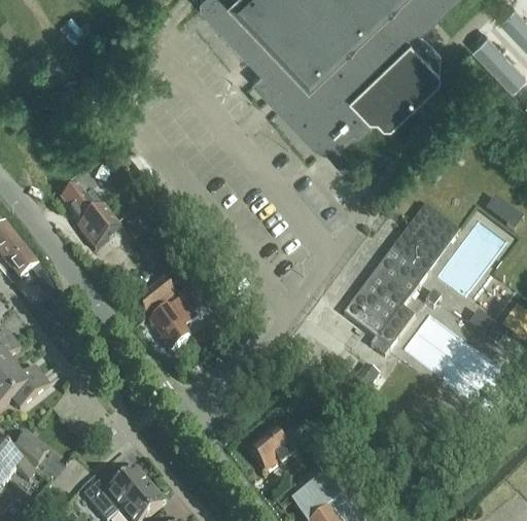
[(199,3),(202,7),(208,13),(221,27),(260,68),(251,76),(305,133),(314,143),(337,144),(351,130),(358,131),(370,120),(370,113),(376,114),(382,120),(390,120),(420,92),(438,74),(438,47),(421,28),(450,0),(199,0),(199,3)]
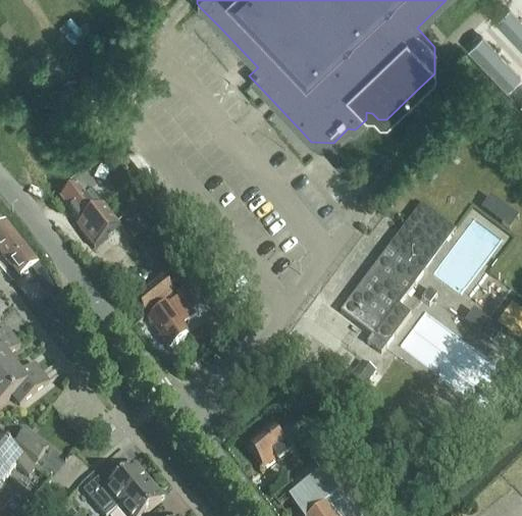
[(335,144),(326,152),(330,157),(341,169),(348,163),(351,161),(345,154),(338,147),(335,144)]
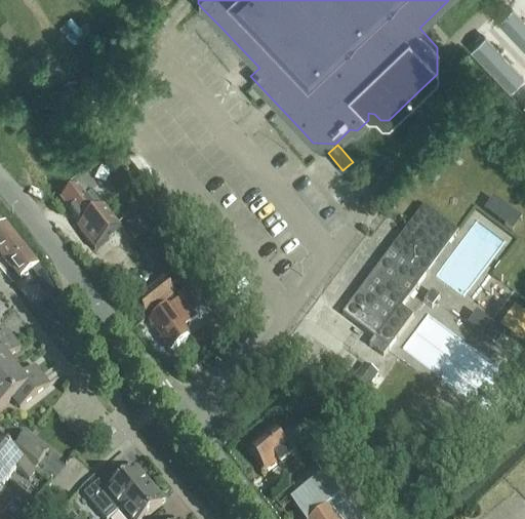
[(136,150),(128,157),(145,175),(152,169),(136,150)]
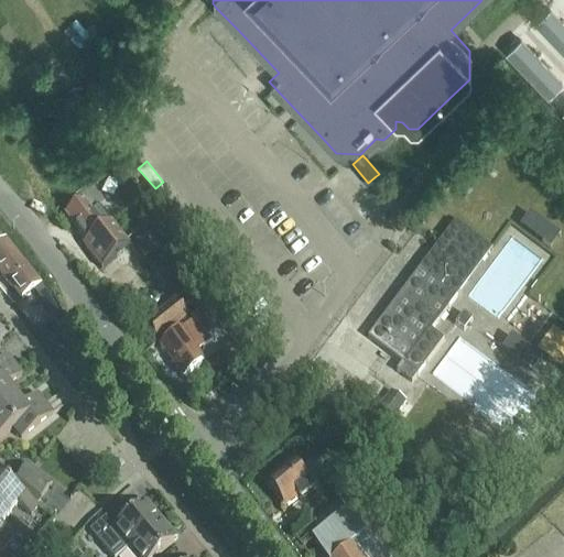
[(101,263),(129,243),(98,203),(90,209),(82,197),(65,209),(86,238),(84,240),(101,263)]
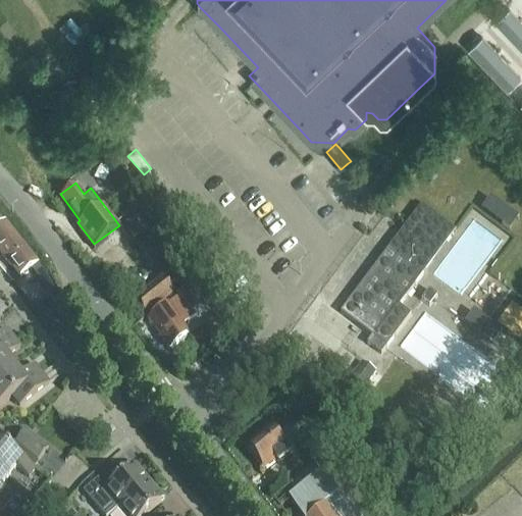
[(0,247),(20,272),(34,262),(39,258),(5,216),(0,219),(0,247)]
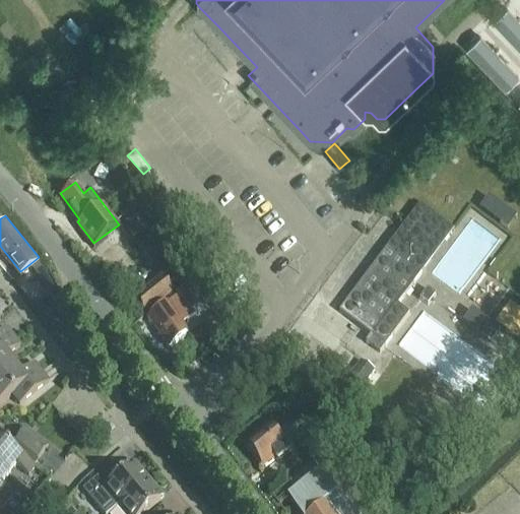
[(340,305),(338,307),(371,331),(366,338),(379,348),(408,309),(397,300),(421,268),(418,266),(431,250),(402,229),(390,245),(387,243),(340,305)]
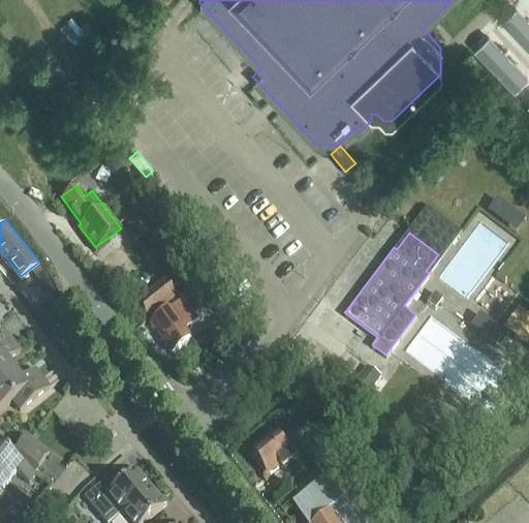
[(147,315),(174,295),(162,279),(135,301),(147,315)]
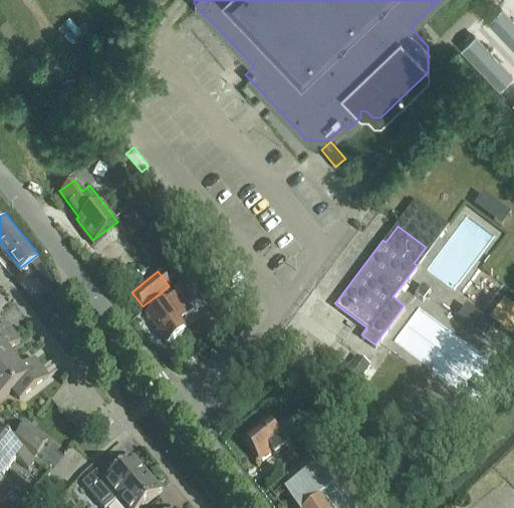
[(190,272),(180,280),(186,288),(197,280),(194,277),(190,272)]
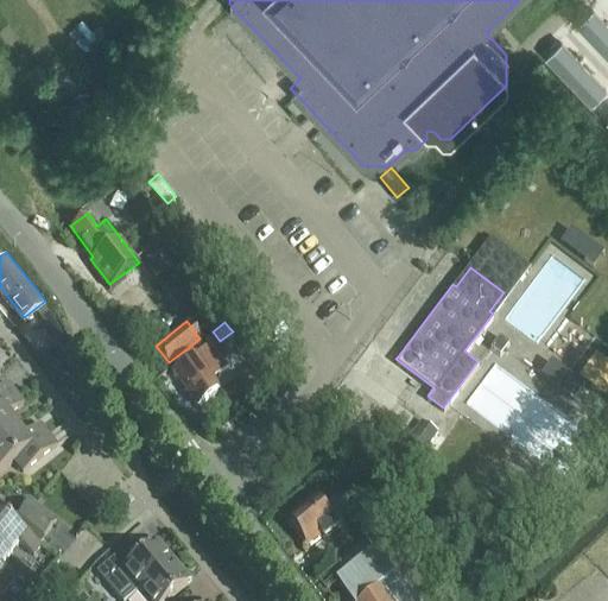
[(500,333),(492,345),(501,352),(510,341),(500,333)]
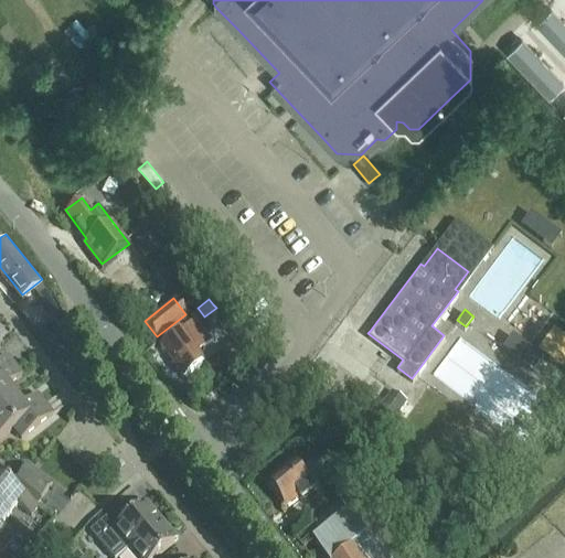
[(195,349),(210,339),(193,317),(160,342),(182,372),(202,357),(195,349)]
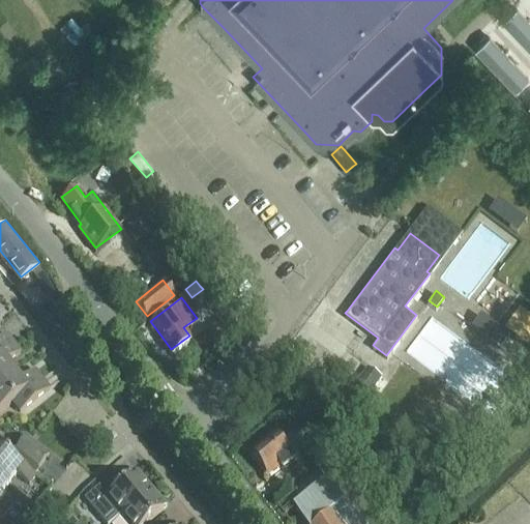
[(48,301),(34,310),(42,321),(58,310),(51,299),(48,301)]
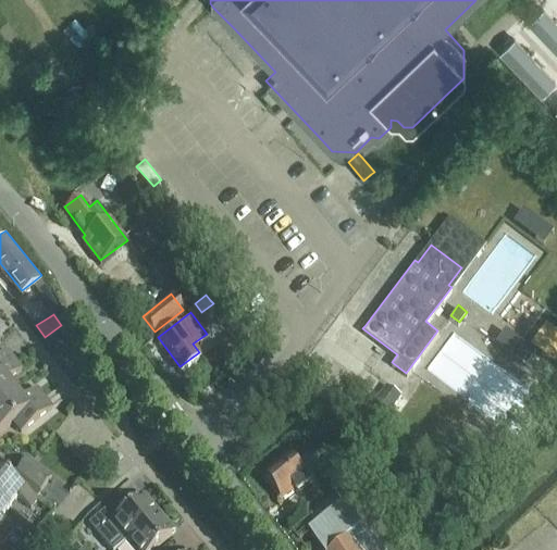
[(234,333),(212,349),(221,361),(243,345),(234,333)]
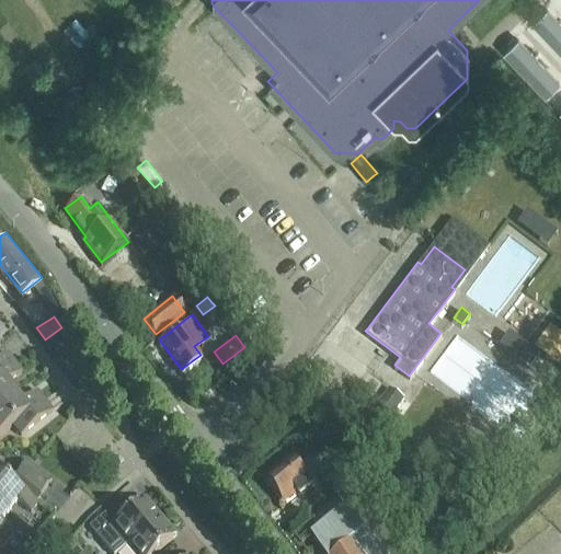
[(0,369),(14,359),(7,350),(0,355),(0,369)]
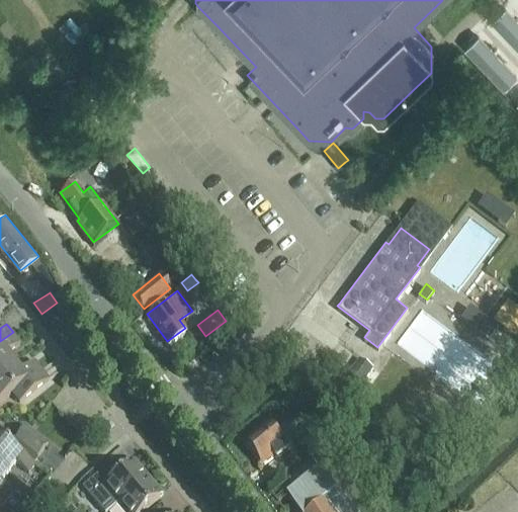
[(13,332),(0,341),(0,369),(13,359),(7,351),(20,341),(13,332)]
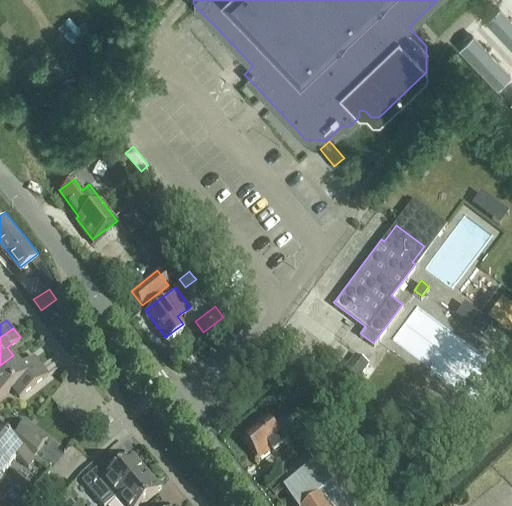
[(356,351),(335,379),(348,390),(369,361),(356,351)]
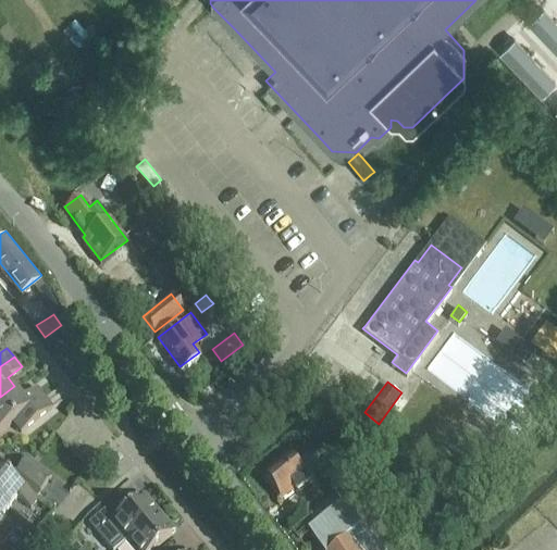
[(14,386),(0,397),(0,427),(13,419),(21,428),(51,404),(37,386),(23,397),(14,386)]
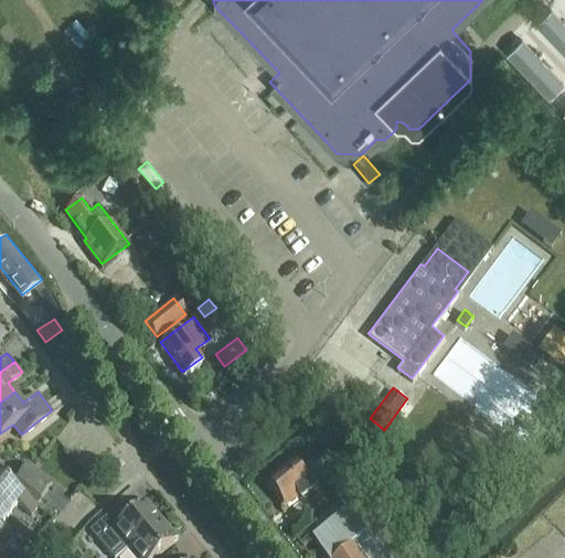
[(300,399),(296,405),(301,409),(306,404),(300,399)]
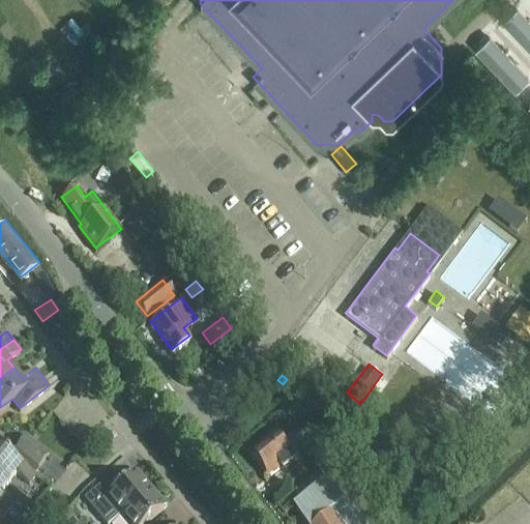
[(289,452),(296,446),(285,432),(277,437),(270,428),(245,447),(267,475),(292,457),(289,452)]
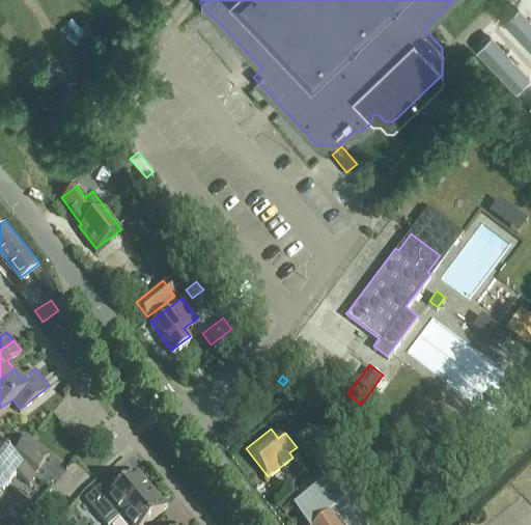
[(38,466),(49,452),(25,434),(15,447),(38,466)]
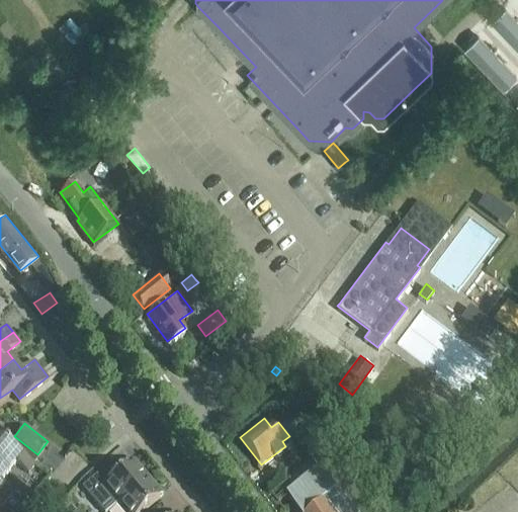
[(0,463),(8,470),(15,460),(27,471),(34,461),(0,434),(0,463)]
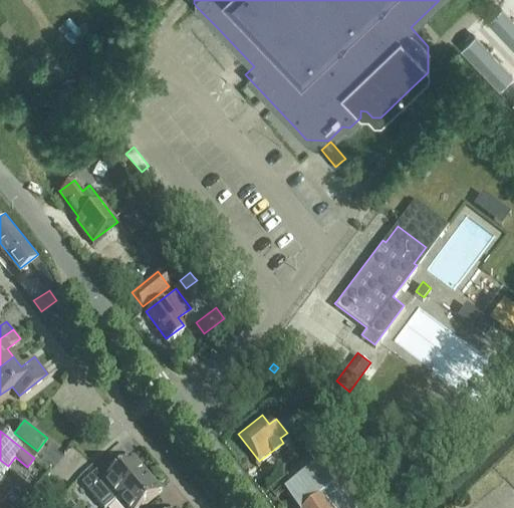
[(107,486),(116,496),(148,469),(134,453),(110,472),(102,463),(82,480),(96,496),(107,486)]
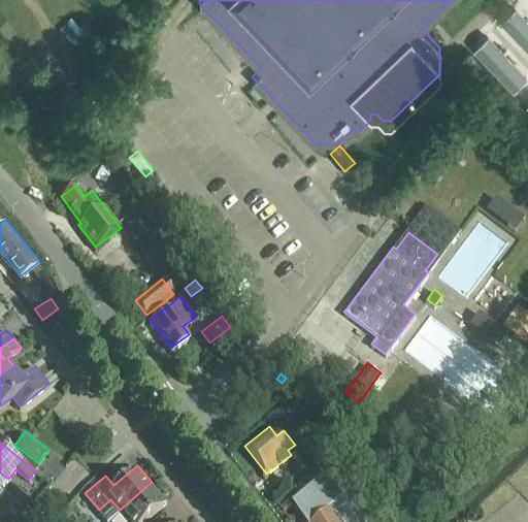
[(0,501),(6,507),(12,499),(0,489),(8,479),(0,472),(0,501)]
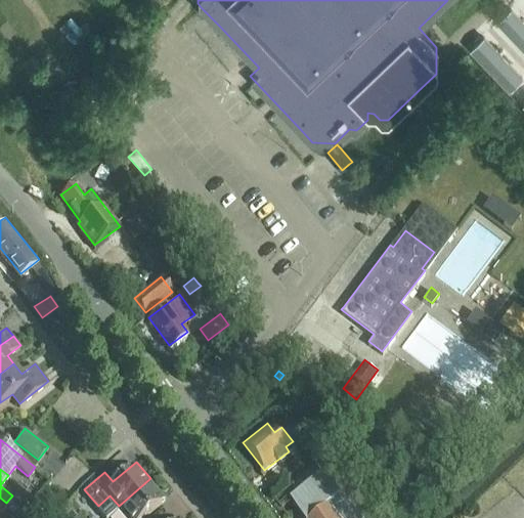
[(340,495),(323,474),(290,500),(303,517),(362,517),(344,492),(340,495)]
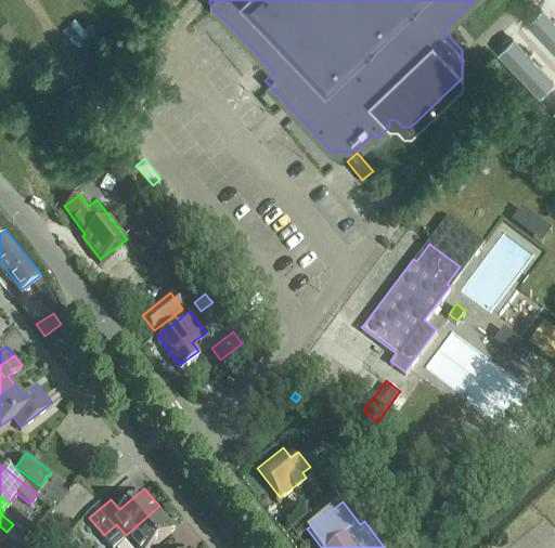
[(152,547),(151,547),(176,525),(159,506),(126,535),(136,547),(152,547)]
